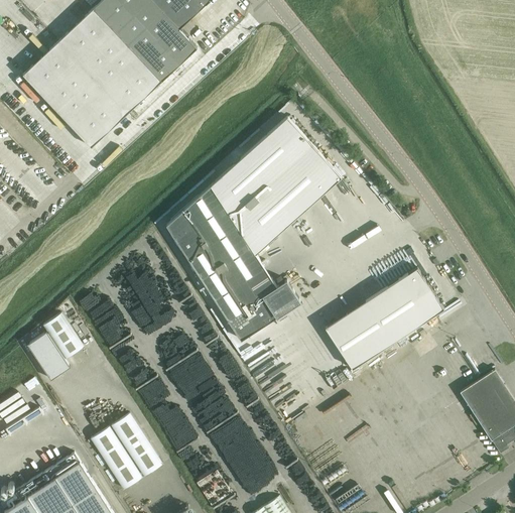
[(84,18),(22,76),(91,149),(152,91),(161,83),(197,49),(178,30),(205,6),(211,0),(103,0),(93,10),(84,18)]
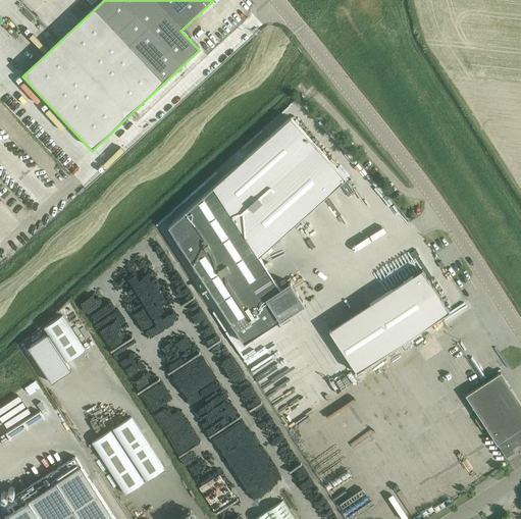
[(82,0),(79,3),(88,14),(98,5),(93,0),(82,0)]
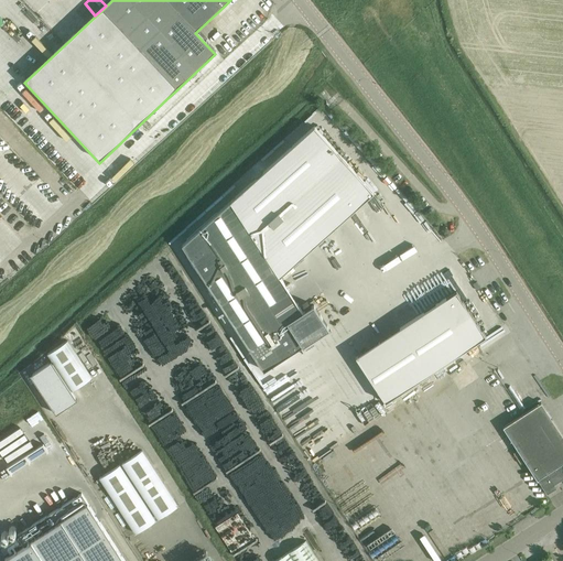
[(208,66),(186,86),(194,96),(217,75),(208,66)]
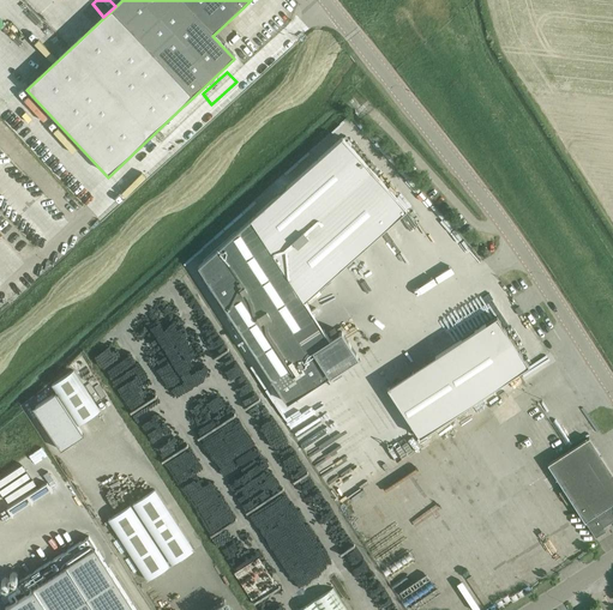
[(250,222),(197,270),(286,406),(356,360),(341,334),(329,343),(304,305),(407,211),(346,143),(342,139),(250,222)]
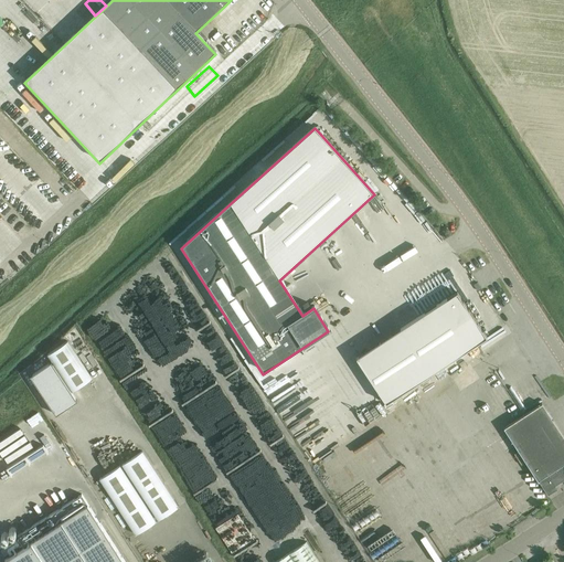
[(456,294),(401,331),(429,377),(486,339),(456,294)]
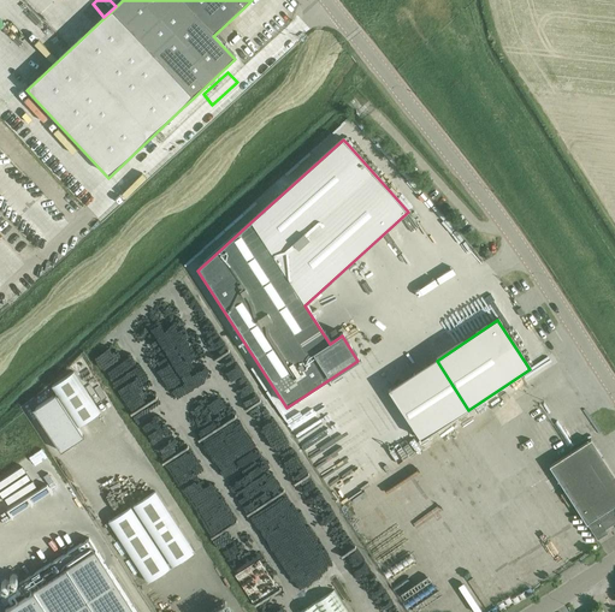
[(55,397),(77,431),(99,416),(72,375),(51,390),(55,397)]
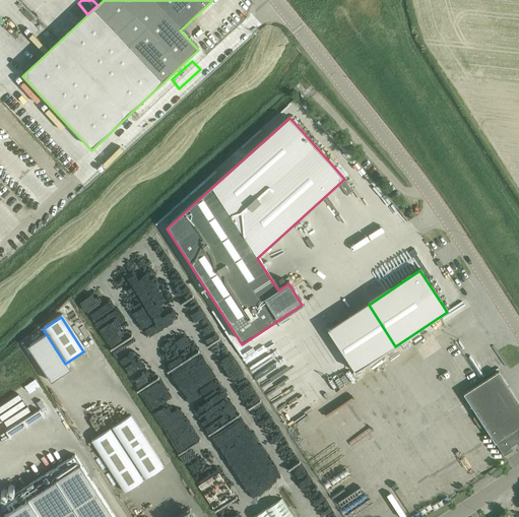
[(47,335),(26,348),(51,384),(70,371),(65,364),(47,335)]
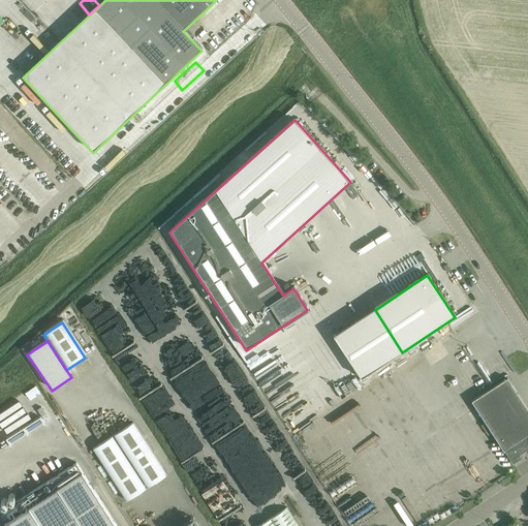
[(285,356),(274,362),(279,373),(290,367),(285,356)]
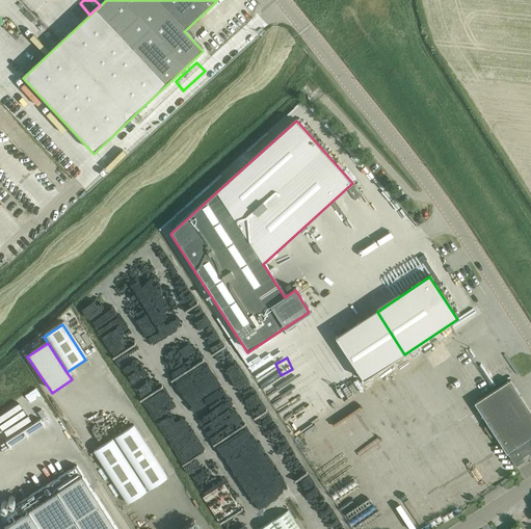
[(267,361),(255,368),(258,373),(270,367),(267,361)]
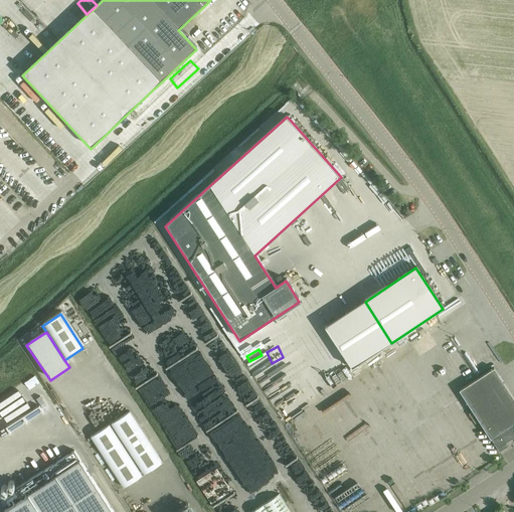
[(513,402),(493,370),(459,392),(489,441),(499,454),(507,449),(505,445),(513,439),(513,402)]
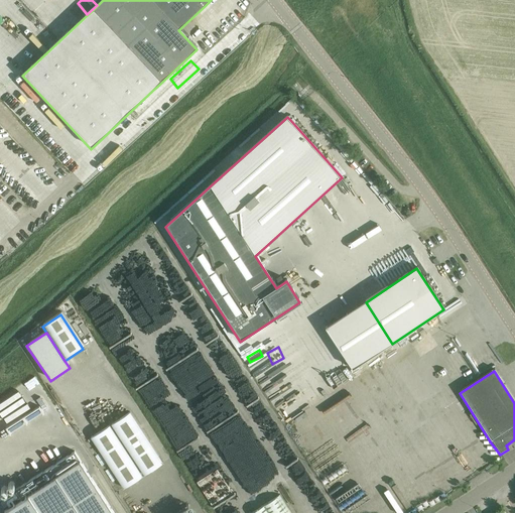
[(143,478),(161,466),(129,414),(110,426),(143,478)]
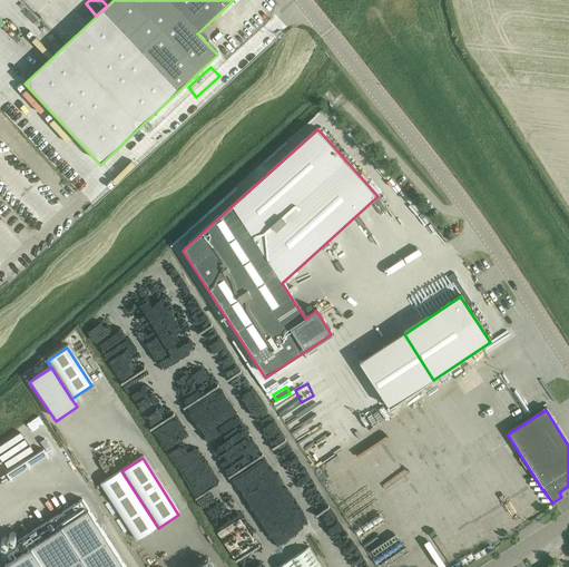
[(135,543),(156,529),(120,472),(99,486),(135,543)]
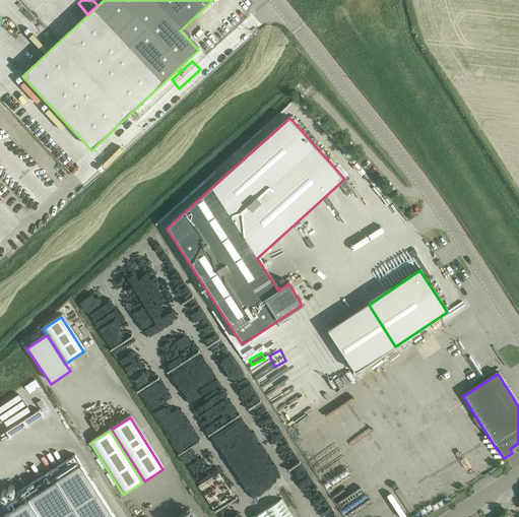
[(112,516),(74,457),(0,504),(0,509),(5,516),(112,516)]
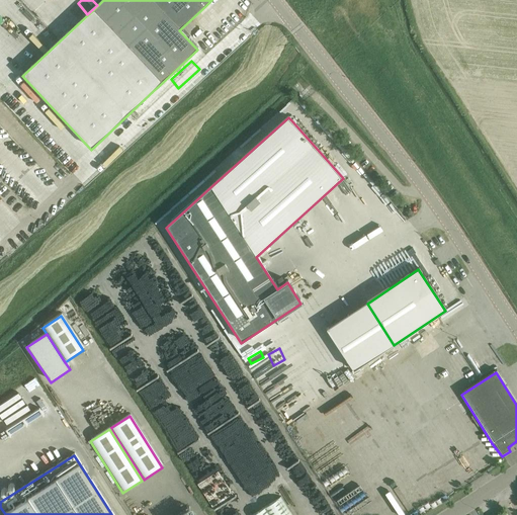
[(421,484),(414,488),(429,513),(437,509),(421,484)]
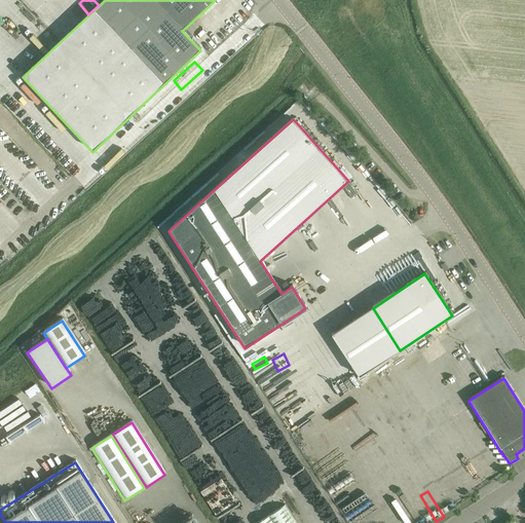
[(294,522),(285,507),(259,522),(294,522)]
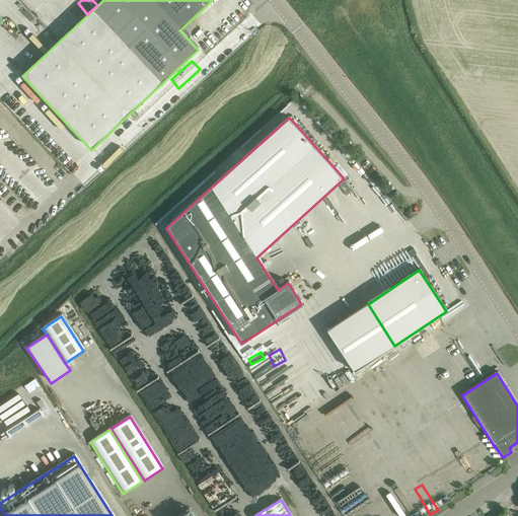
[(402,515),(414,511),(409,500),(382,511),(384,515),(402,515)]
